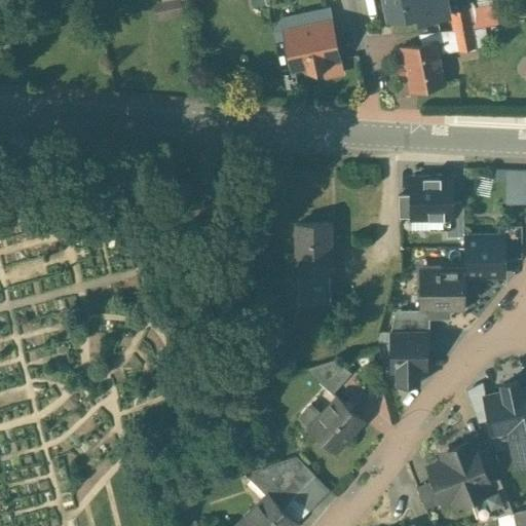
[(383,0),(387,19),(418,11),(420,11),(418,0),(383,0)]
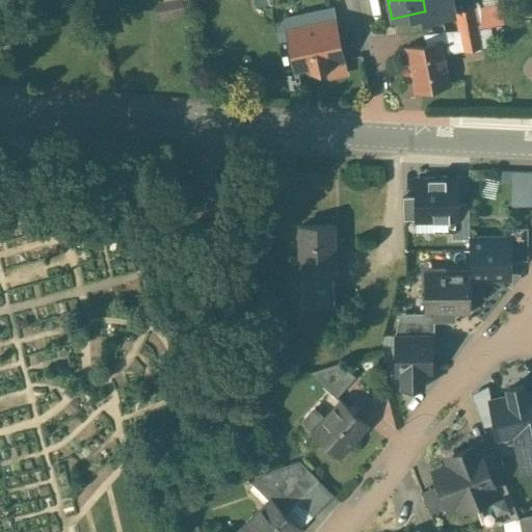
[(447,0),(423,0),(425,11),(423,11),(425,19),(450,12),(447,0)]
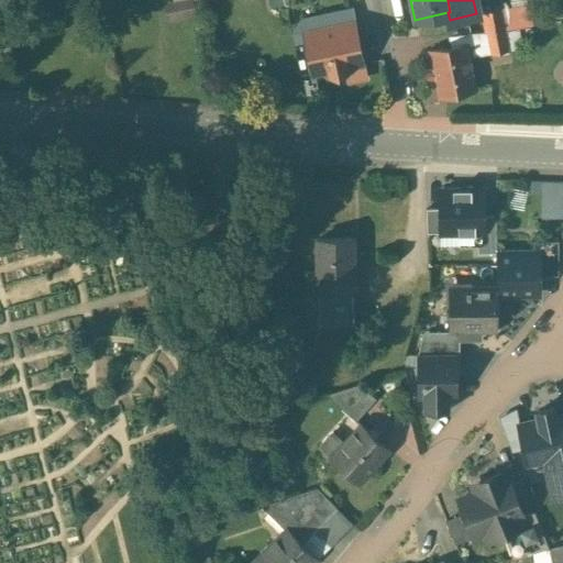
[(344,65),(362,62),(350,7),(302,17),(291,31),(293,33),(305,30),(313,72),(331,68),(332,73),(345,69),(344,65)]
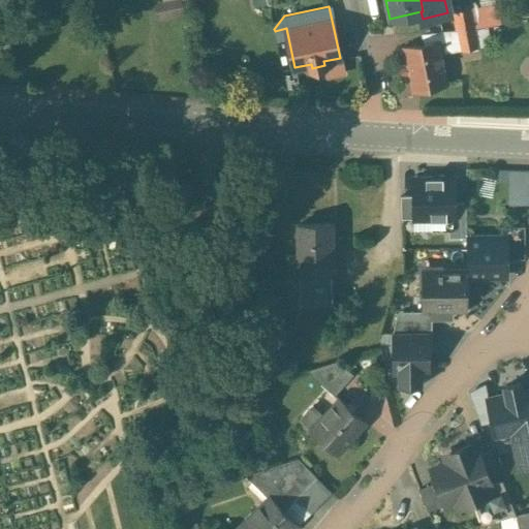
[(471,6),(453,9),(456,28),(456,29),(474,25),(471,6)]
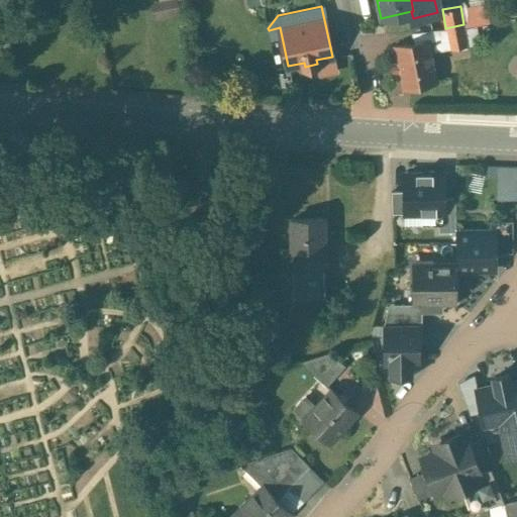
[(463,24),(445,28),(448,40),(449,48),(468,44),(463,24)]
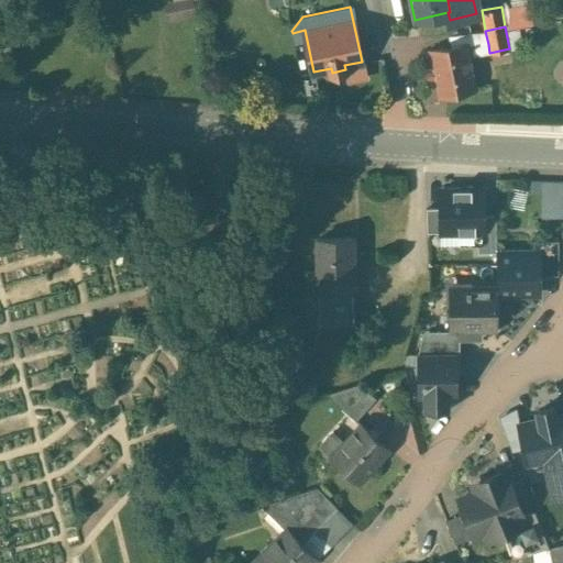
[(485,30),(468,32),(472,45),(488,44),(485,31),(485,30)]
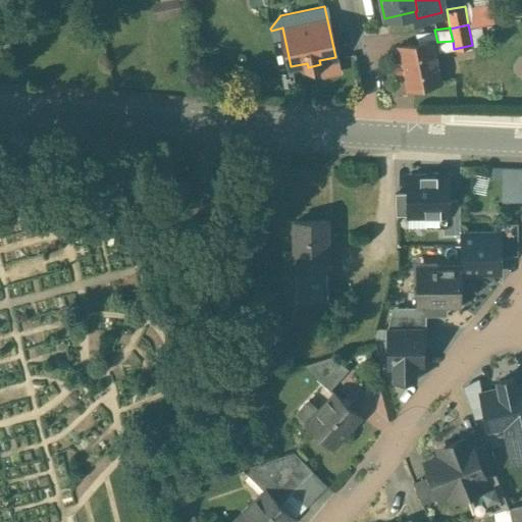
[(432,40),(399,46),(407,87),(439,81),(432,40)]
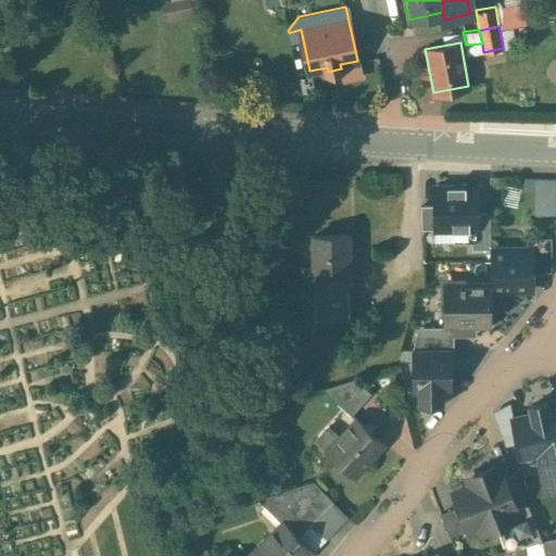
[(555,209),(555,174),(540,174),(540,210),(555,209)]
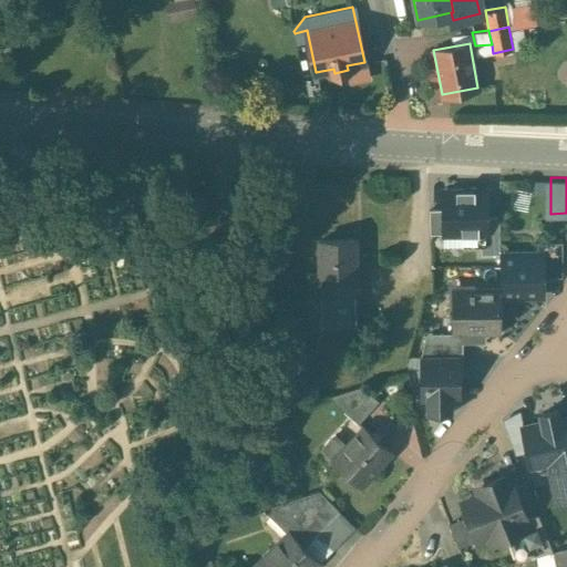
[(354,239),(319,239),(319,272),(307,272),(307,294),(320,294),(320,327),(322,327),(322,326),(357,326),(354,292),(357,292),(354,239)]
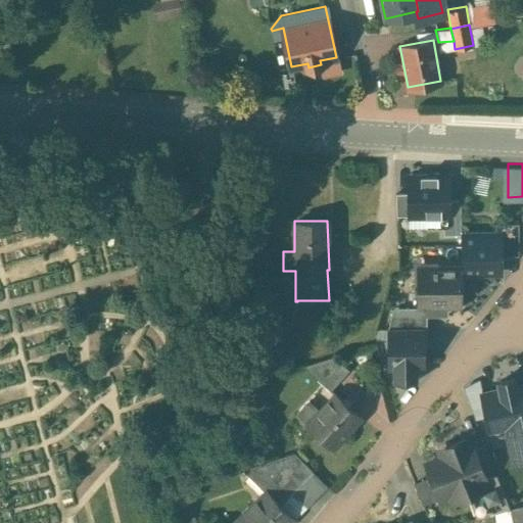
[(518,254),(518,223),(500,223),(500,232),(501,233),(501,254),(518,254)]
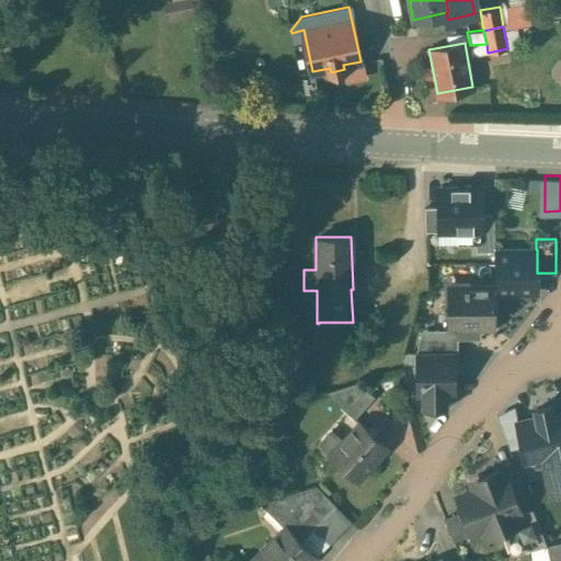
[(536,249),(494,250),(494,285),(494,294),(530,294),(530,286),(537,286),(537,273),(537,250),(536,249)]
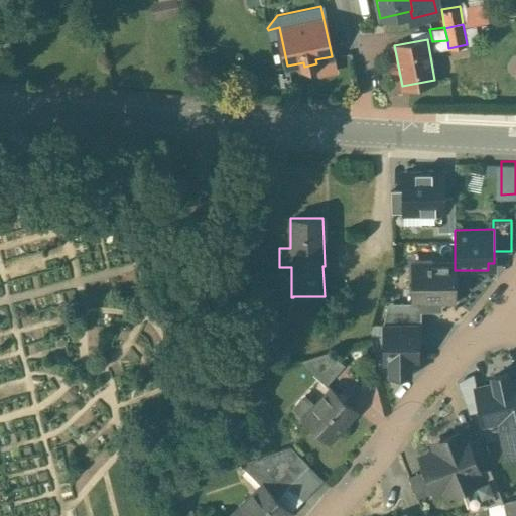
[(427,262),(427,267),(411,267),(411,302),(420,303),(455,302),(455,270),(455,262),(427,262)]
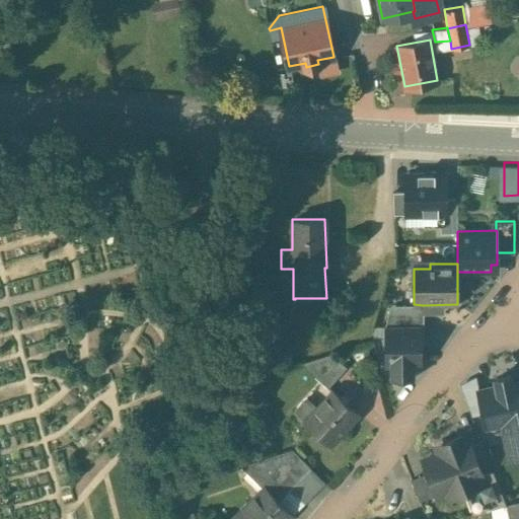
[(414,304),(390,305),(385,325),(421,325),(421,326),(423,326),(423,305),(414,304)]
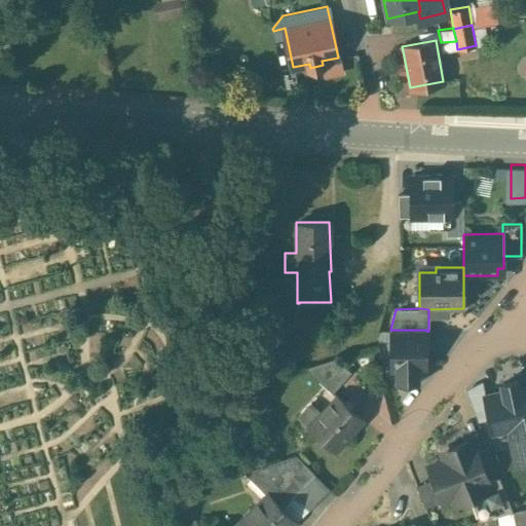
[(426,330),(390,330),(389,330),(389,371),(395,371),(395,382),(418,382),(419,371),(426,371),(426,331),(426,330)]
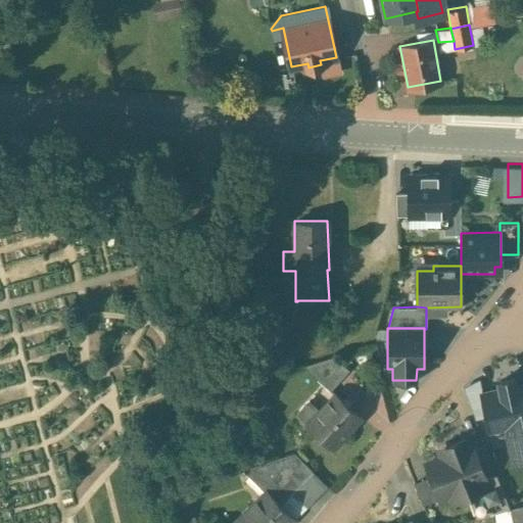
[(333,355),(303,365),(303,367),(330,390),(348,370),(333,355)]
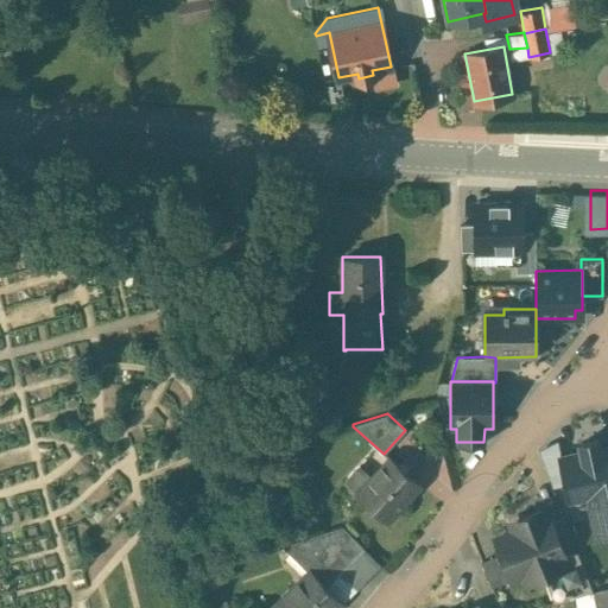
[(607,445),(561,456),(570,499),(589,494),(594,513),(590,518),(593,526),(596,530),(599,537),(607,534),(607,445)]
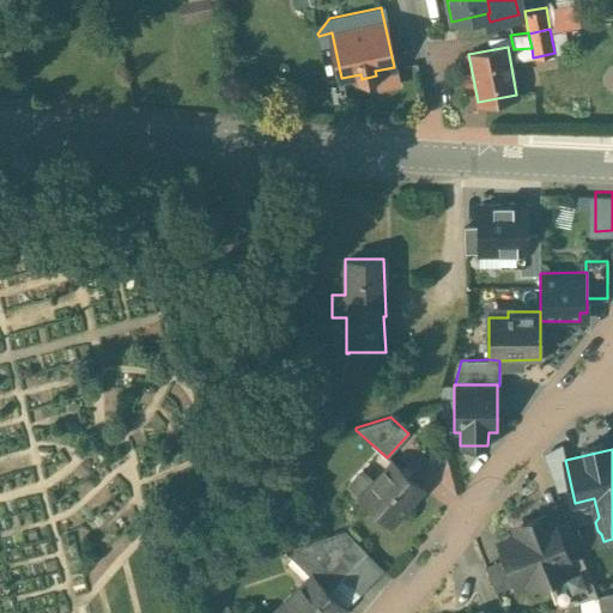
[(359,497),(389,526),(423,489),(393,461),(374,480),(359,497)]
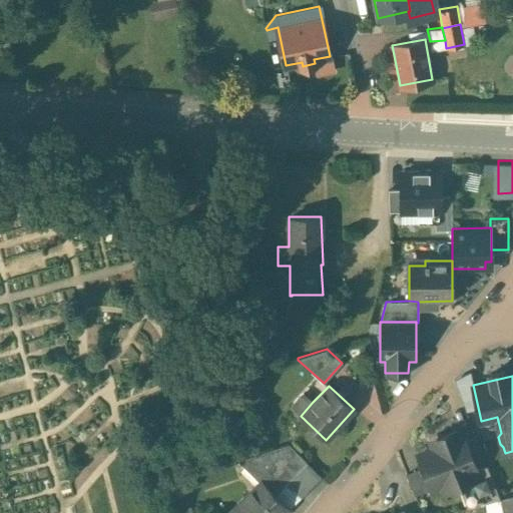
[(303,393),(291,406),(301,416),(313,402),(303,393)]
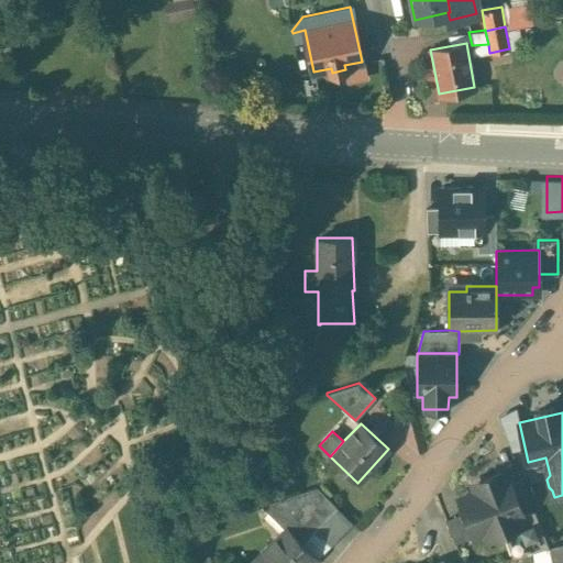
[(504,470),(486,477),(489,484),(475,490),(475,492),(459,497),(474,536),(500,526),(517,519),(522,517),(521,515),(504,470)]
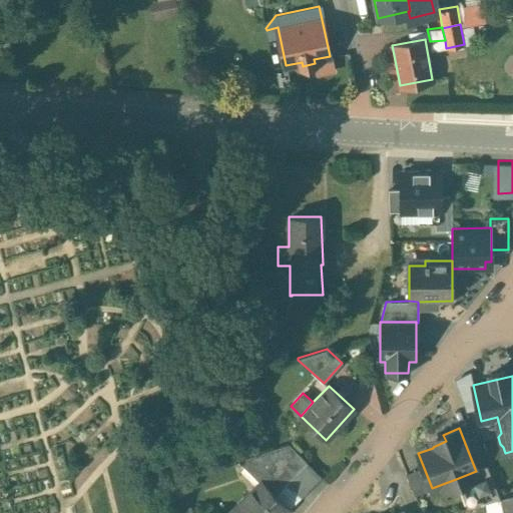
[(288,443),(237,460),(260,482),(261,481),(275,494),(307,462),(288,443)]
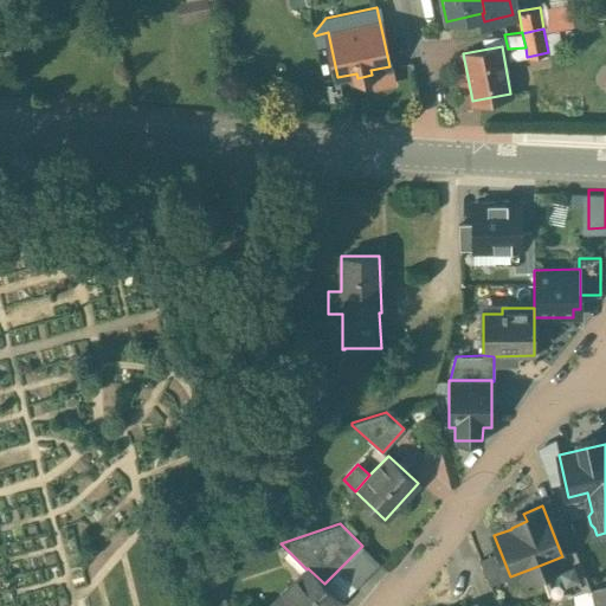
[(574,549),(561,554),(562,556),(556,559),(571,594),(590,588),(579,559),(574,549)]
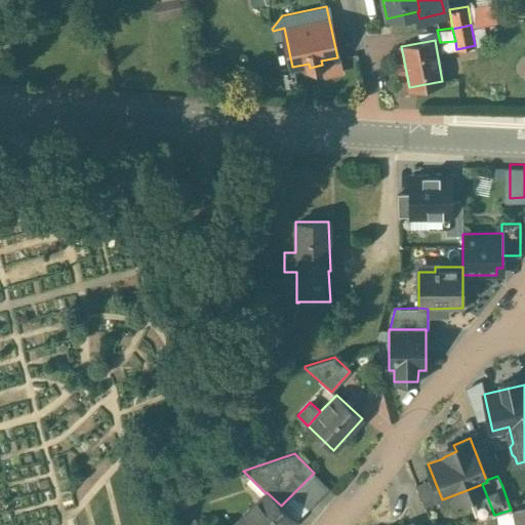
[(524,479),(501,484),(511,510),(524,506),(524,479)]
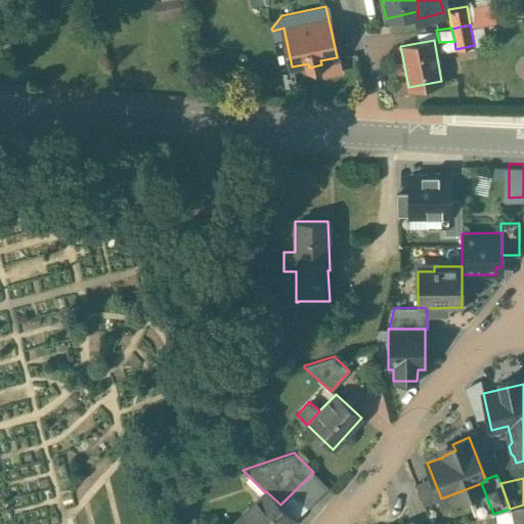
[(481,483),(466,489),(477,519),(493,514),(481,483)]
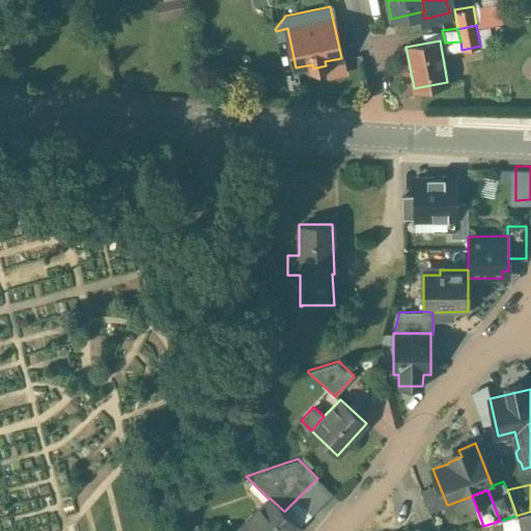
[(269,499),(235,530),(289,530),(296,526),(297,527),(298,526),(284,511),(270,498),(269,499)]
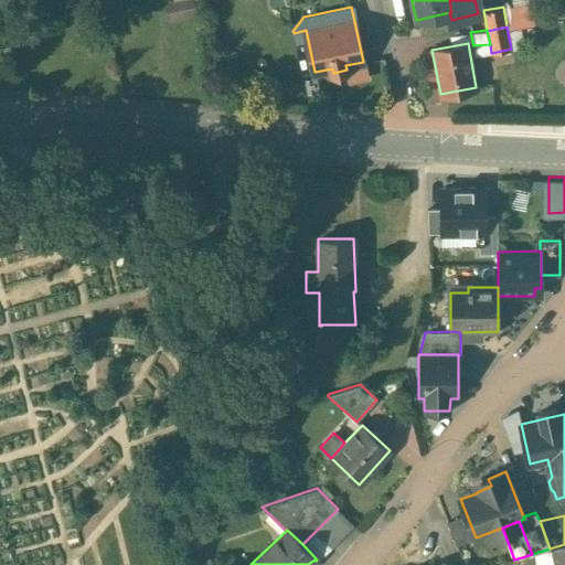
[(564,564),(564,544),(550,548),(553,564),(564,564)]
